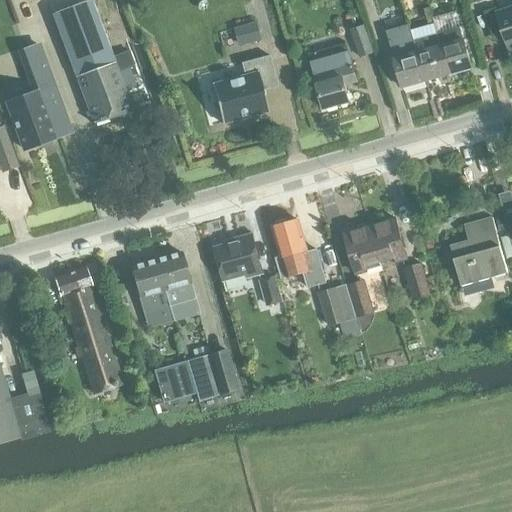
[(112,57),(91,0),(89,0),(53,14),(94,124),(132,110),(118,70),(133,64),(128,51),(112,57)]
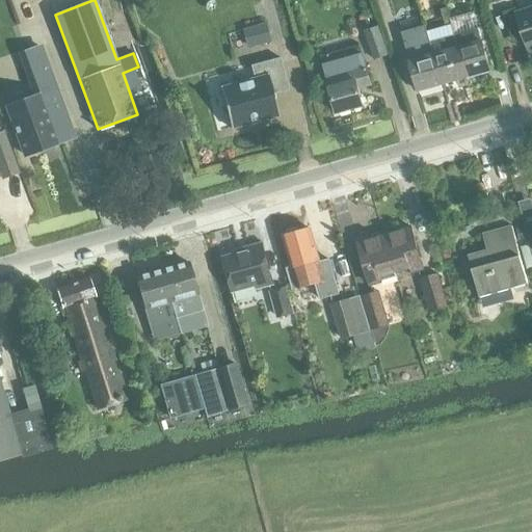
[(531,7),(517,12),(516,7),(503,12),(511,35),(523,32),(530,53),(531,52),(531,7)]
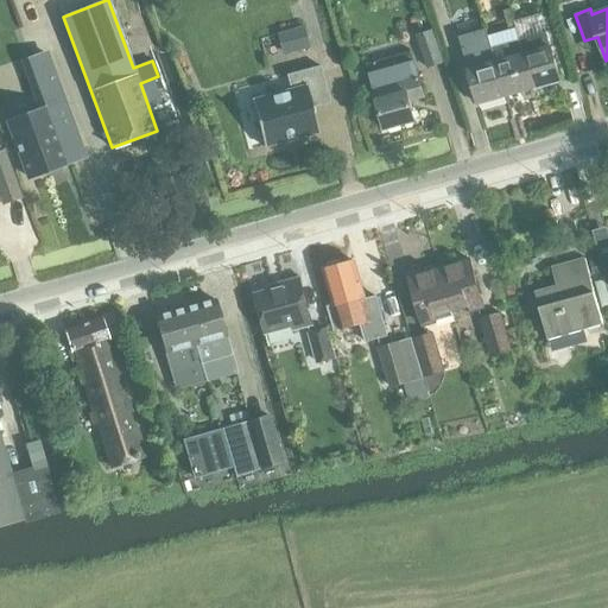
[(302,26),(276,33),(282,56),(308,49),(302,26)]
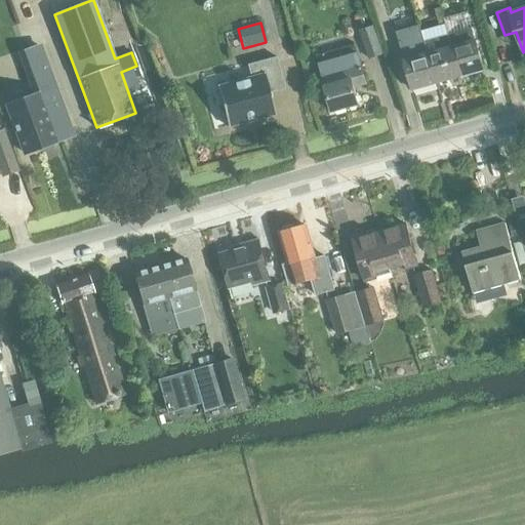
[(369,59),(384,54),(374,26),(359,30),(369,59)]
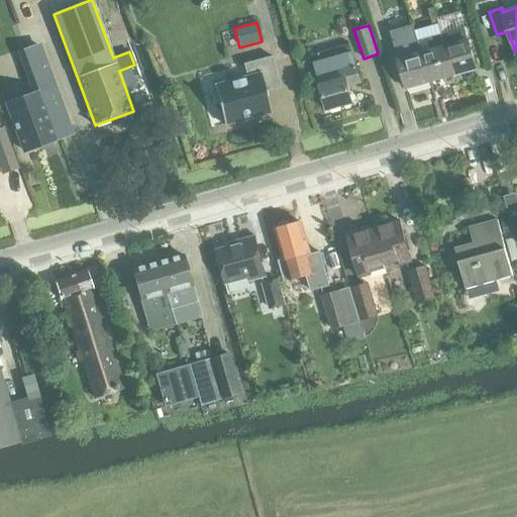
[(466,26),(442,33),(454,75),(478,69),(466,26)]
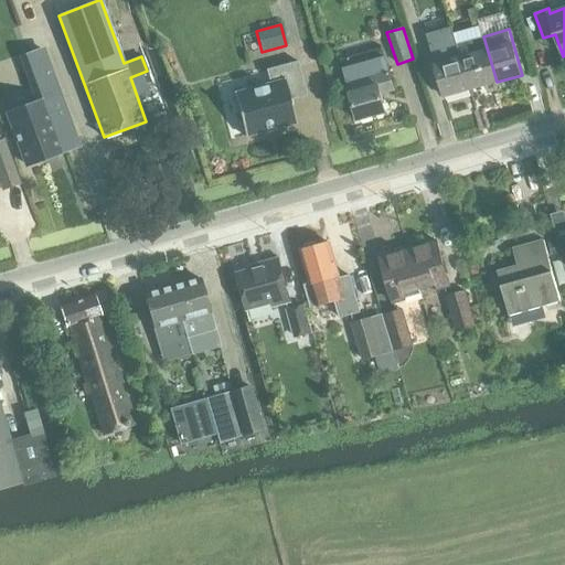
[(460,53),(470,89),(497,82),(483,36),(482,36),(482,35),(480,35),(479,31),(465,34),(466,40),(465,40),(468,51),(460,53)]
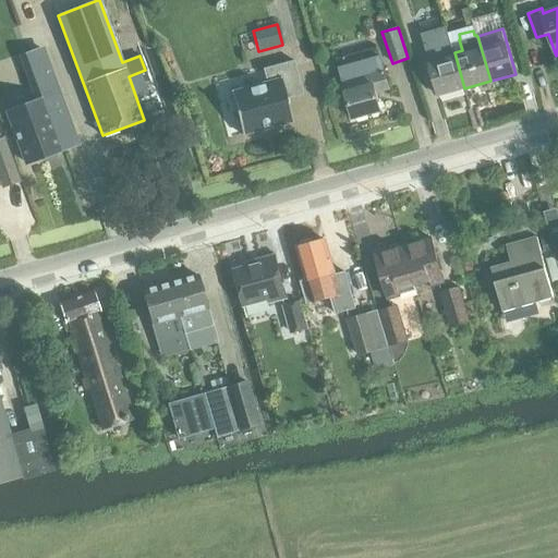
[(464,88),(455,52),(451,44),(426,50),(439,96),(464,88)]
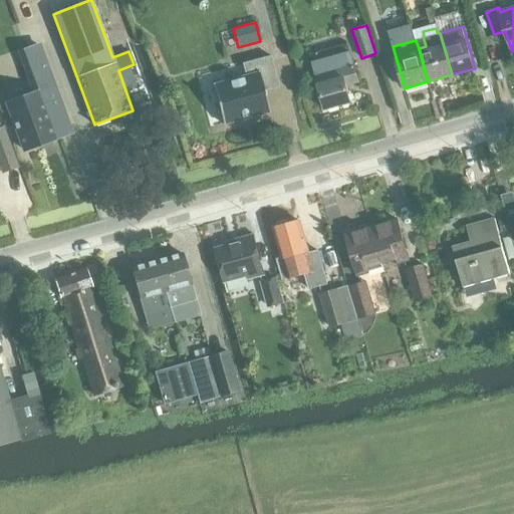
[(32,91),(3,102),(22,154),(73,135),(40,44),(18,52),(32,91)]
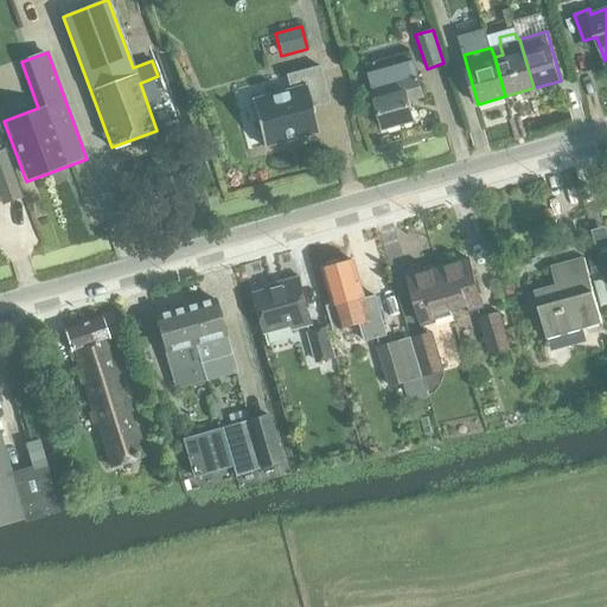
[(287,90),(249,101),(262,149),(318,134),(311,108),(328,103),(319,65),(283,75),(287,90)]
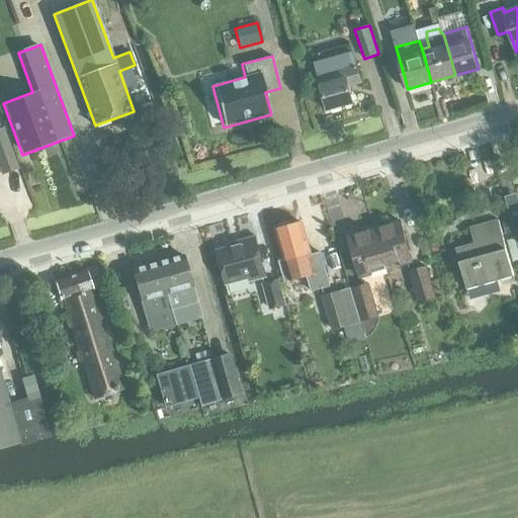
[(354,103),(350,86),(362,83),(357,66),(333,73),(335,80),(333,81),(332,77),(322,80),(323,84),(321,84),(328,110),(354,103)]
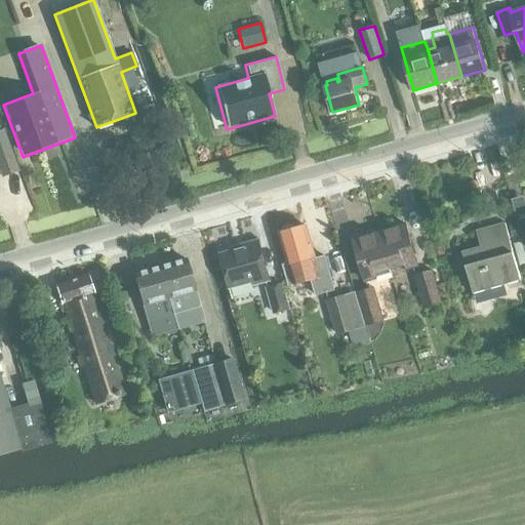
[(0,165),(2,170),(15,165),(8,145),(0,147),(0,165)]
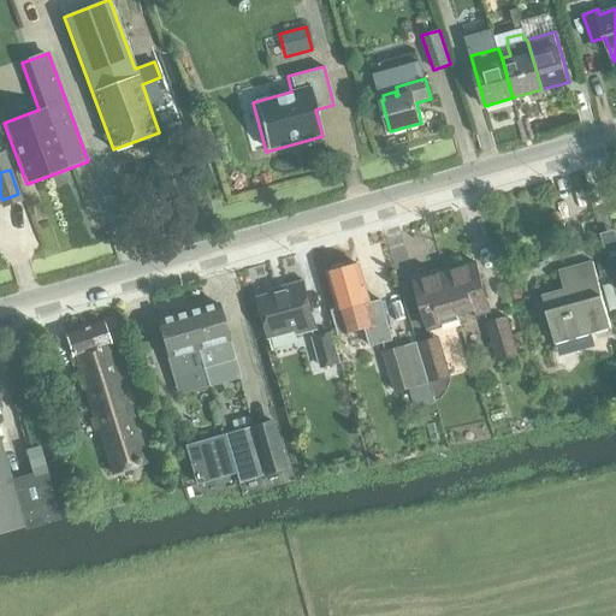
[(543,295),(556,344),(557,347),(561,349),(572,347),(574,342),(573,339),(611,329),(593,261),(574,266),(578,280),(564,284),(566,289),(543,295)]
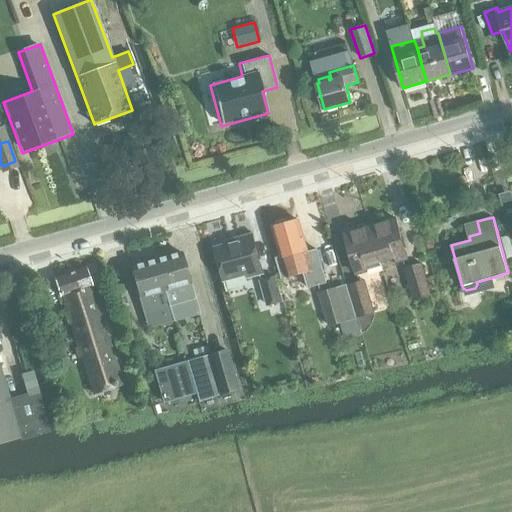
[(370,226),(382,268),(408,260),(396,218),(370,226)]
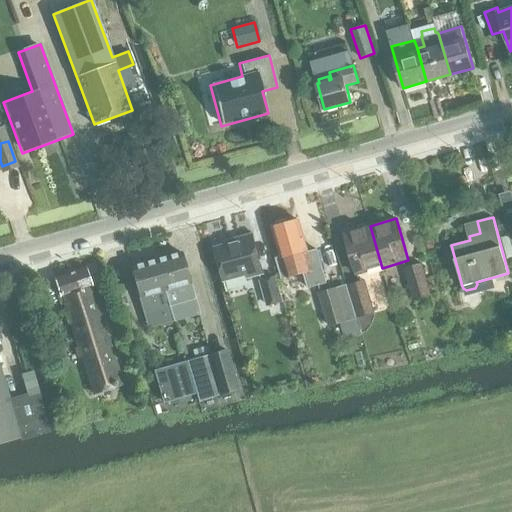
[(278,227),(274,227),(282,257),(277,258),(282,278),(304,272),(308,287),(326,282),(317,250),(308,252),(299,221),(289,224),(287,222),(279,223),(278,227)]
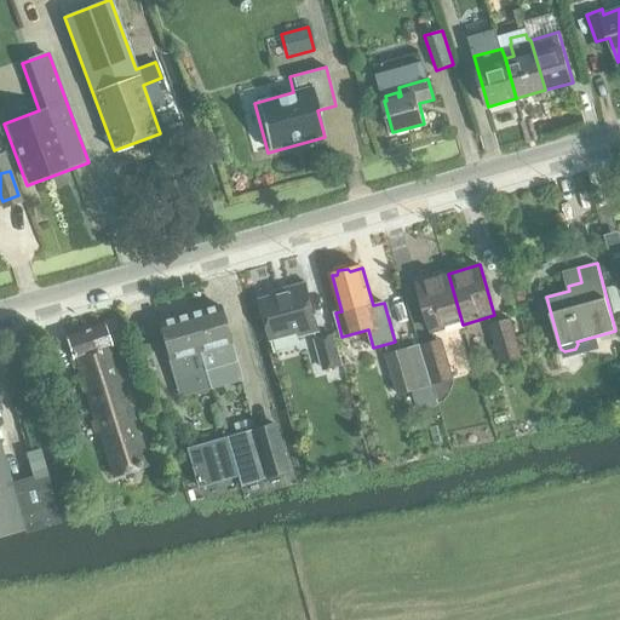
[(432,333),(463,325),(448,274),(418,282),(432,333)]
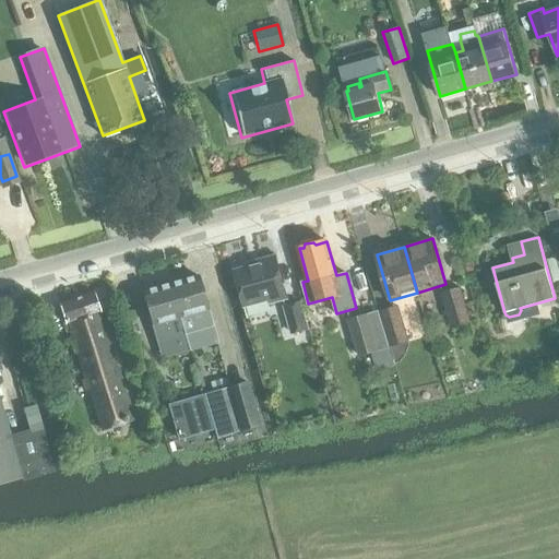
[(270,305),(288,299),(276,256),(259,260),(260,263),(235,270),(245,308),(269,301),(270,305)]
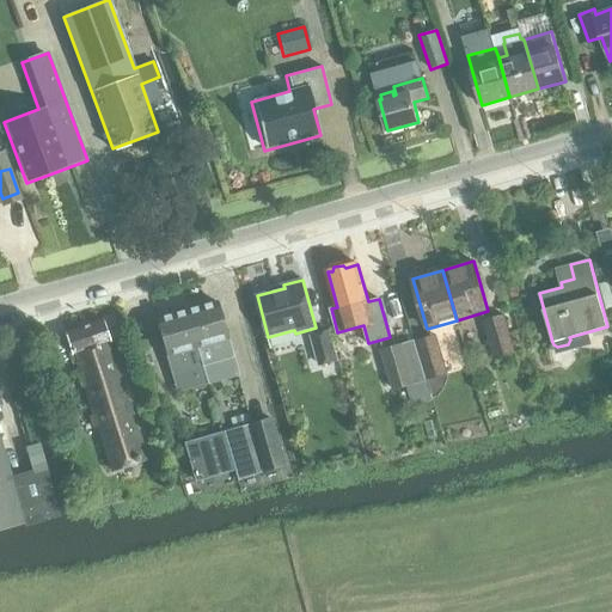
[(216,301),(185,310),(197,348),(209,344),(214,360),(232,355),(227,340),(216,301)]
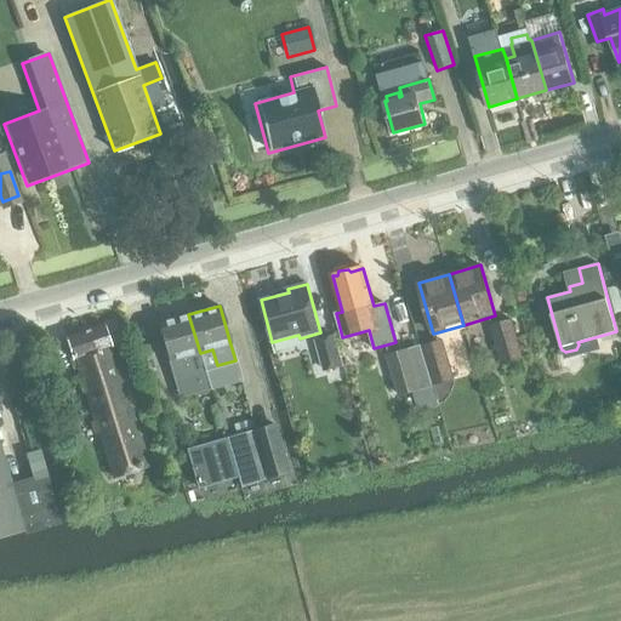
[(188,314),(158,324),(169,362),(175,381),(201,374),(195,354),(200,353),(188,314)]
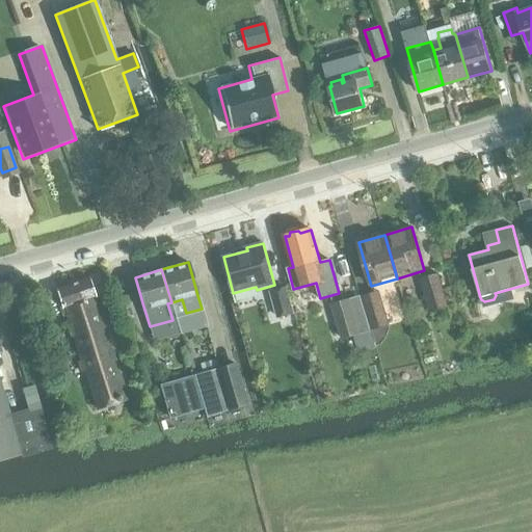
[(429,313),(448,307),(439,273),(420,278),(429,313)]
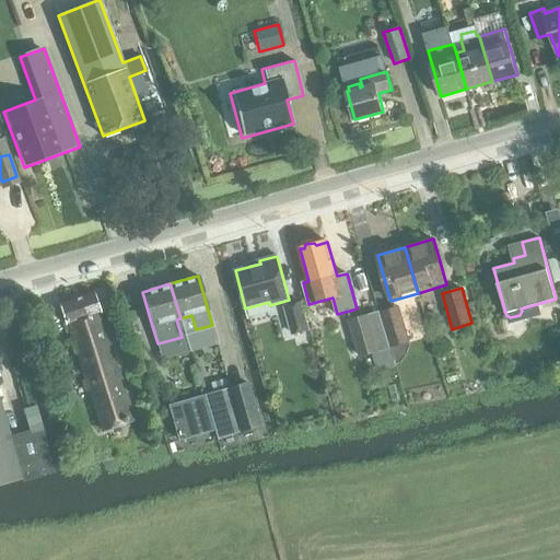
[(133,422),(98,314),(100,314),(93,292),(59,303),(66,324),(67,324),(101,433),(133,422)]
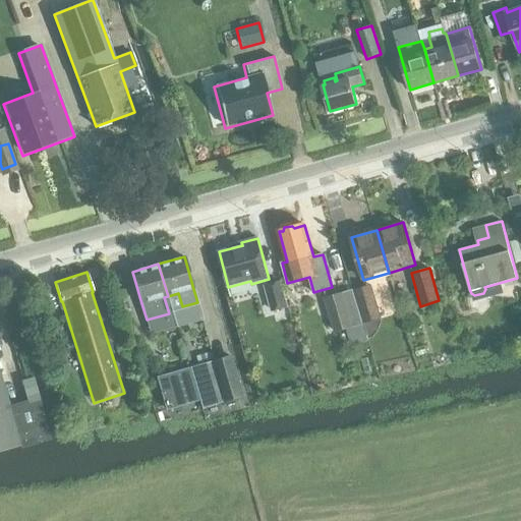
[(281,280),(264,285),(271,311),(289,307),(281,280)]
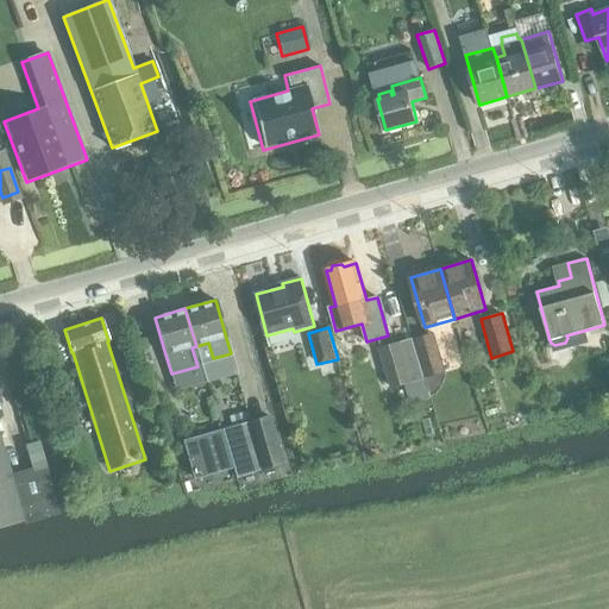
[(412,339),(425,378),(446,372),(434,332),(412,339)]
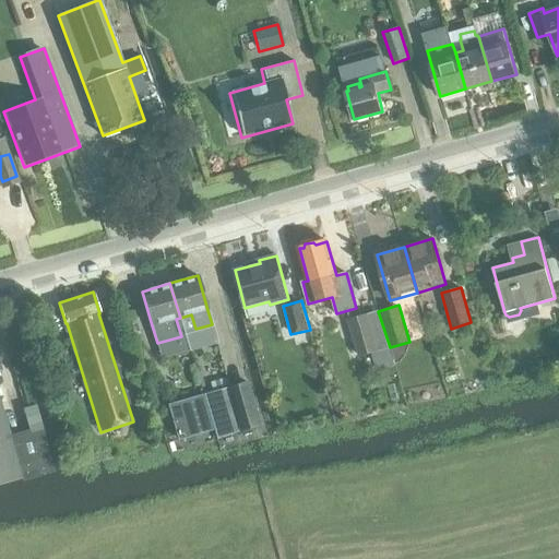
[(360,356),(390,347),(378,311),(349,320),(360,356)]
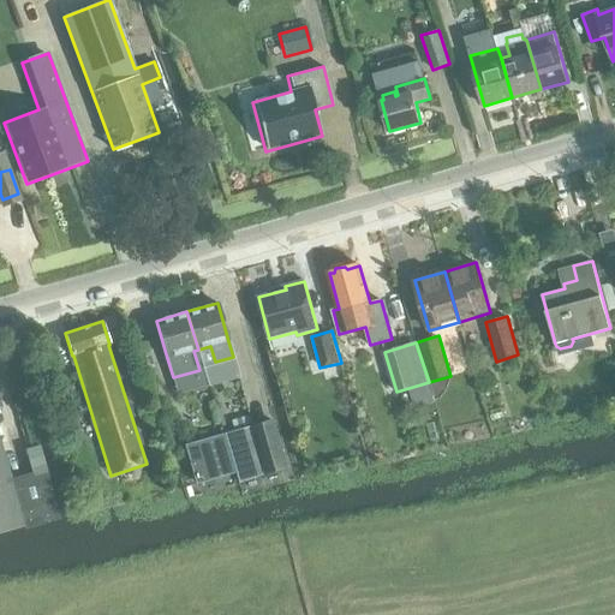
[(272,418),(225,433),(239,482),(287,467),(272,418)]
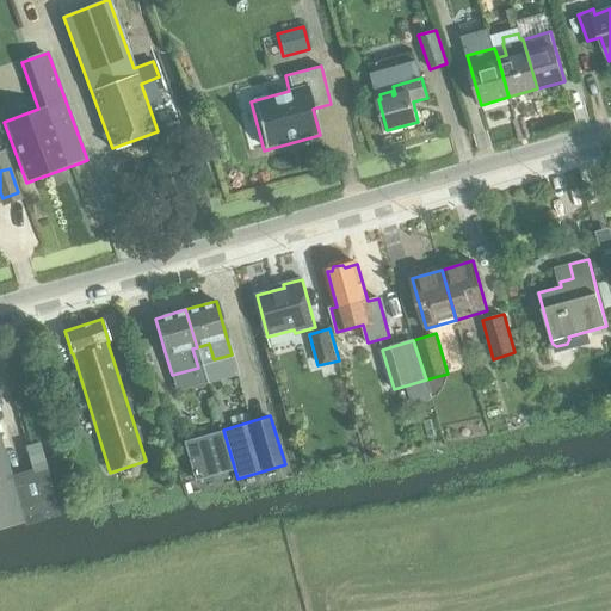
[(196,480),(233,469),(221,432),(185,443),(196,480)]
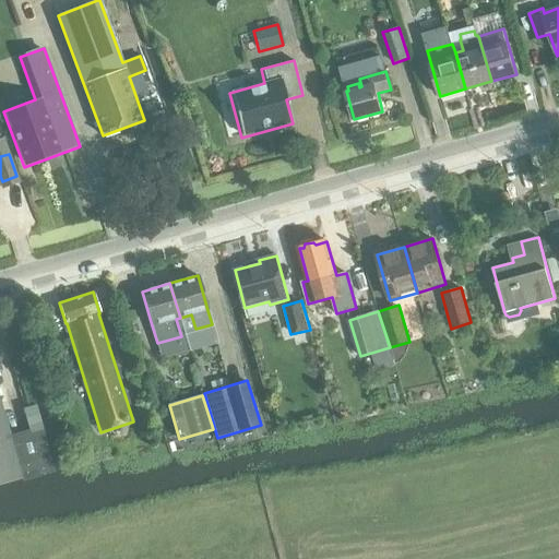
[(23,408),(28,429),(9,435),(0,401),(0,485),(56,472),(37,404),(23,408)]
